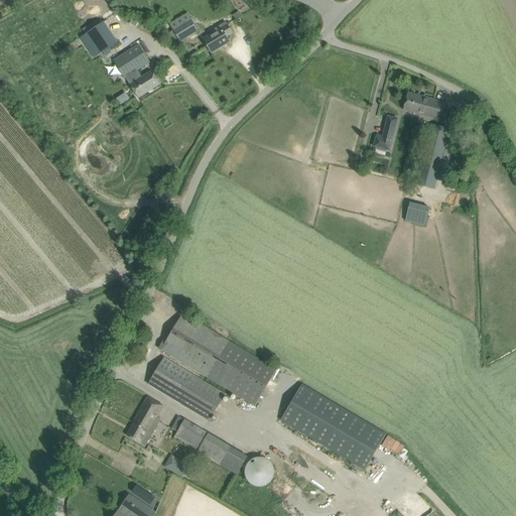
[(172,29),(180,41),(199,31),(190,18),(172,29)]
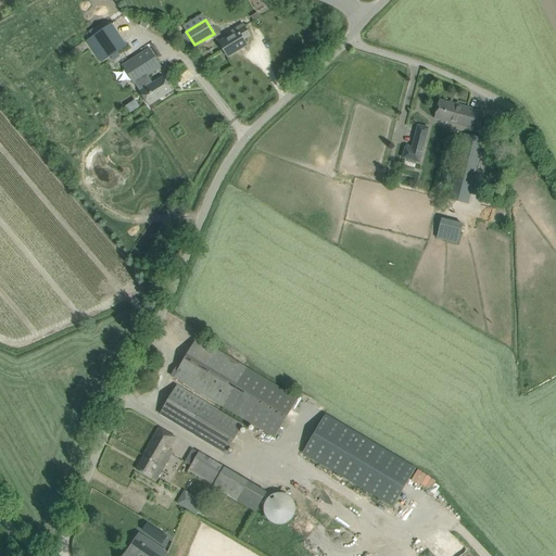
[(86,40),(102,63),(127,47),(112,23),(86,40)]
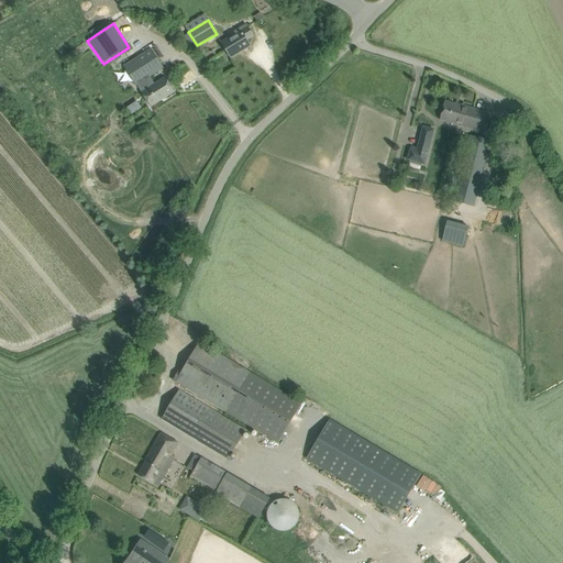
[(222,43),(231,57),(251,45),(247,40),(254,35),(246,24),(238,30),(240,32),(222,43)]
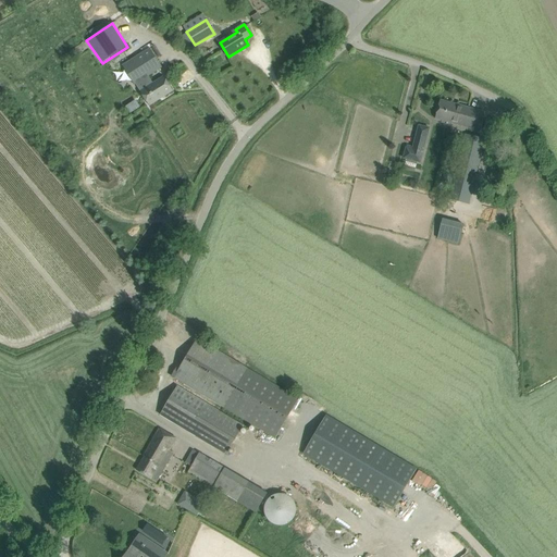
[(150,48),(123,65),(134,84),(135,84),(149,106),(173,90),(163,76),(152,84),(148,76),(162,66),(150,48)]
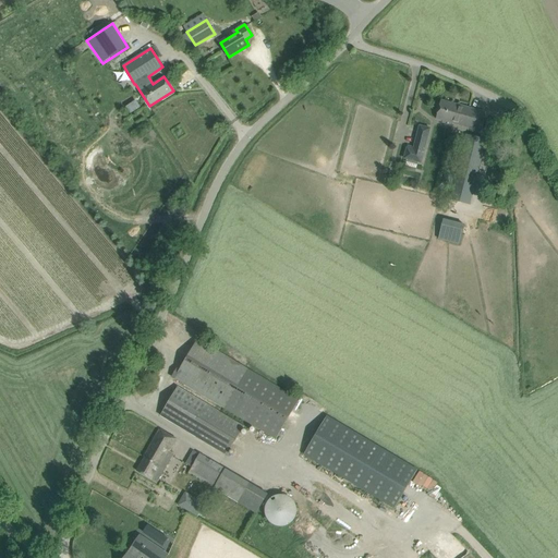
[(441,100),(436,119),(481,131),(486,112),(441,100)]
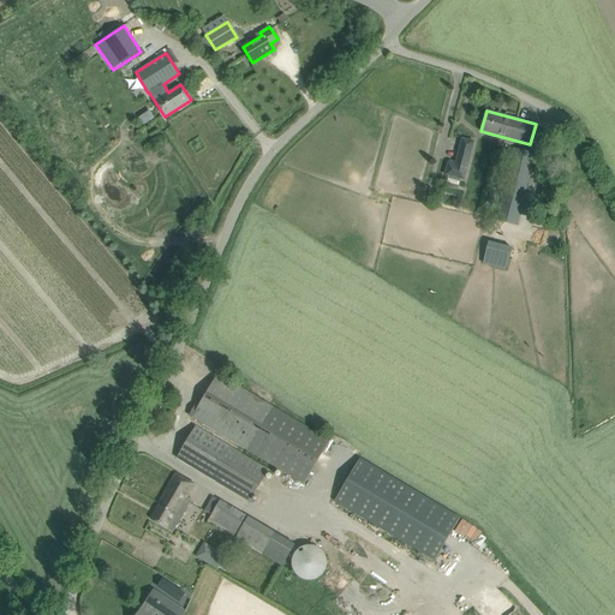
[(472,142),(463,141),(458,163),(451,162),(447,174),(464,178),(472,142)]
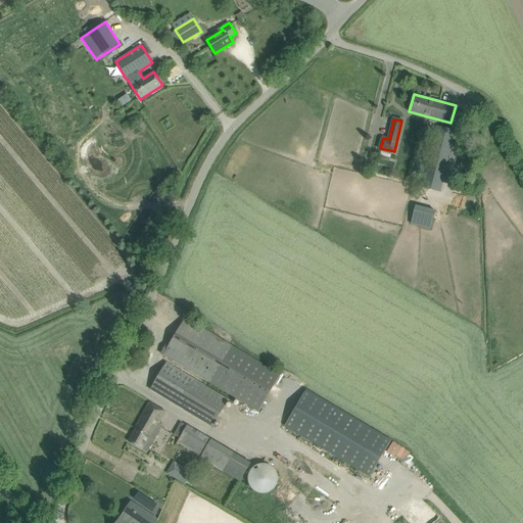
[(423,187),(441,191),(456,131),(437,127),(423,187)]
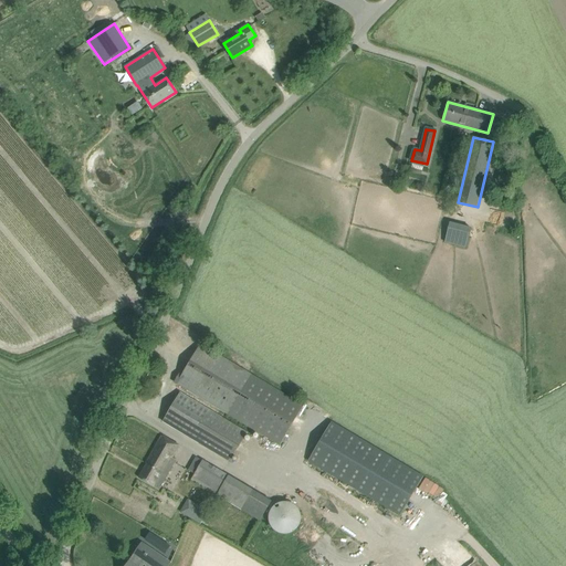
[(449,185),(459,187),(462,174),(452,171),(449,185)]
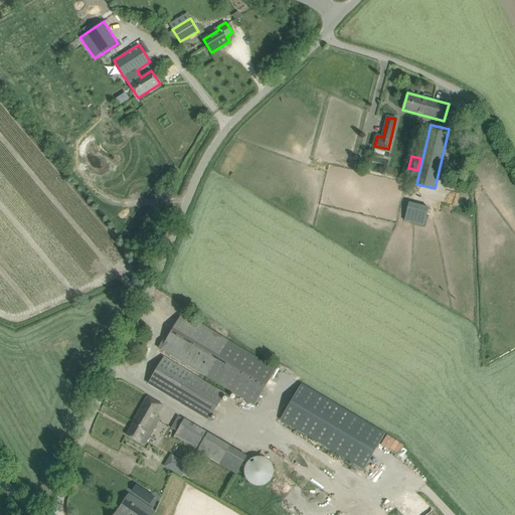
[(458,195),(457,205),(469,207),(470,196),(458,195)]
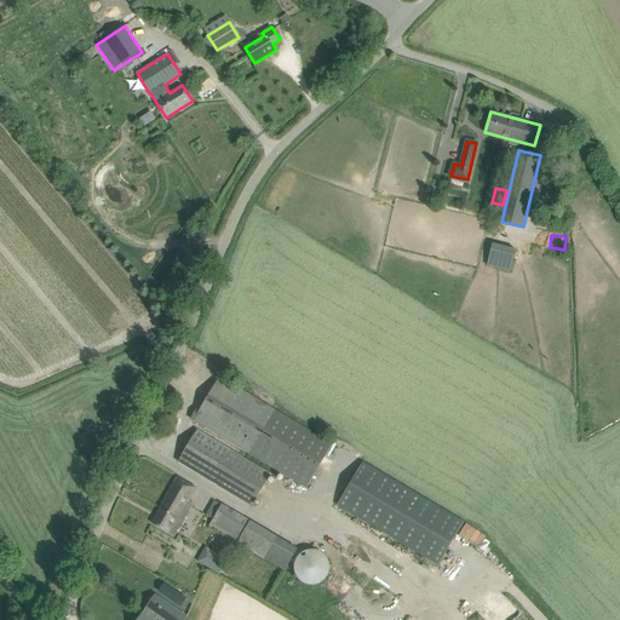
[(194,420),(205,426),(306,488),(333,445),(219,378),(194,420)]
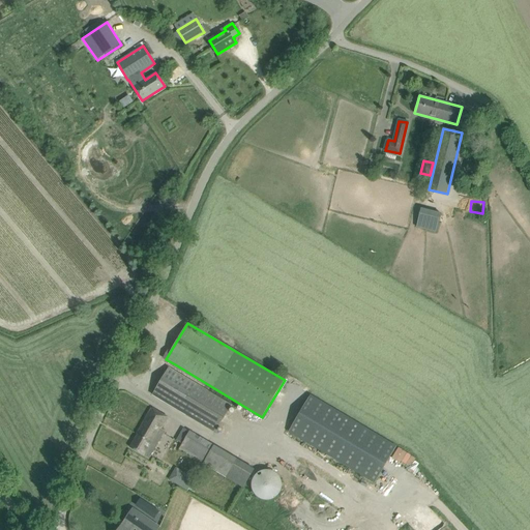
[(151,394),(214,433),(230,406),(167,367),(151,394)]
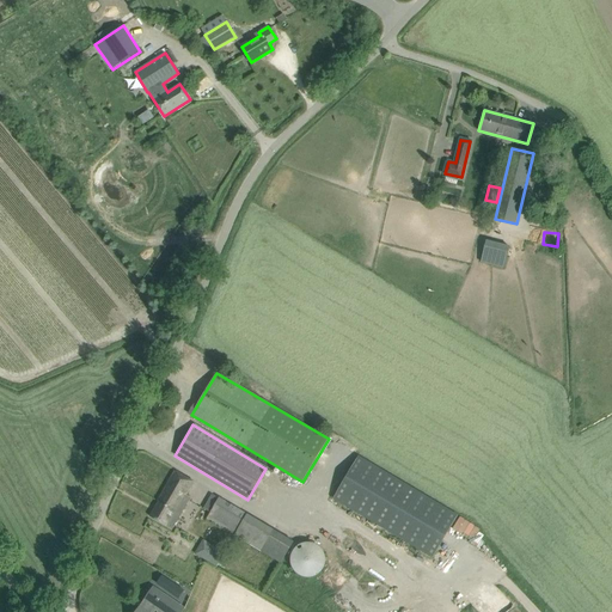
[(359,456),(332,499),(433,558),(458,515),(359,456)]
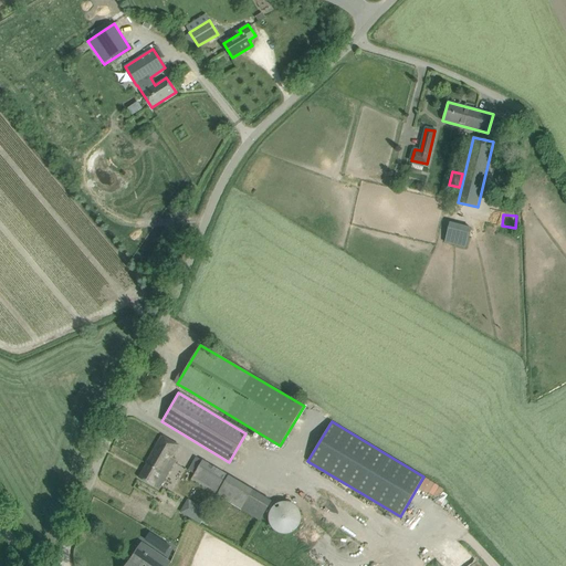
[(170,460),(179,446),(161,436),(146,463),(147,463),(139,478),(158,489),(174,462),(170,460)]
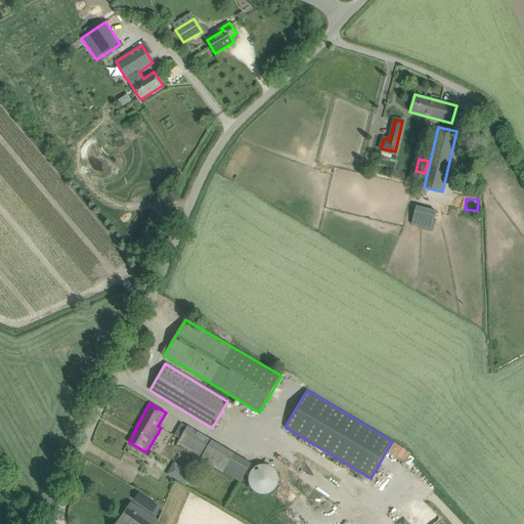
[(176,446),(201,461),(212,440),(187,426),(187,427),(181,424),(174,436),(180,439),(176,446)]
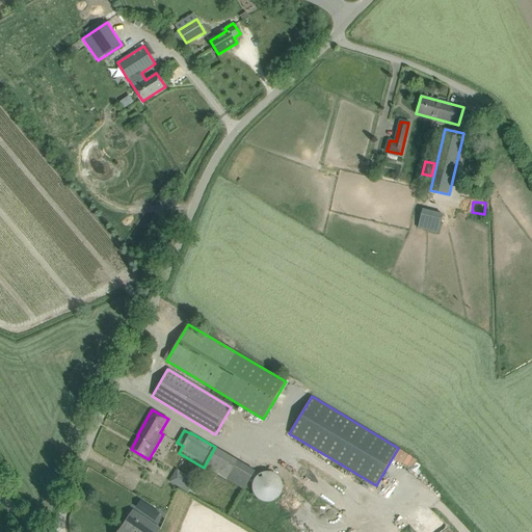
[(253,489),(253,491),(254,494),(255,495),(257,498),(258,499),(260,500),(262,501),(264,502),(266,502),(269,502),(271,502),(274,501),(275,500),(277,498),(280,497),(281,495),(282,493),(283,490),(283,488),(283,486),(283,484),(282,482),(281,480),(280,478),(277,476),(275,474),(272,473),(269,472),(266,472),(264,473),(261,473),(259,475),(257,477),(255,479),(254,481),(253,483),(253,486),(253,489)]
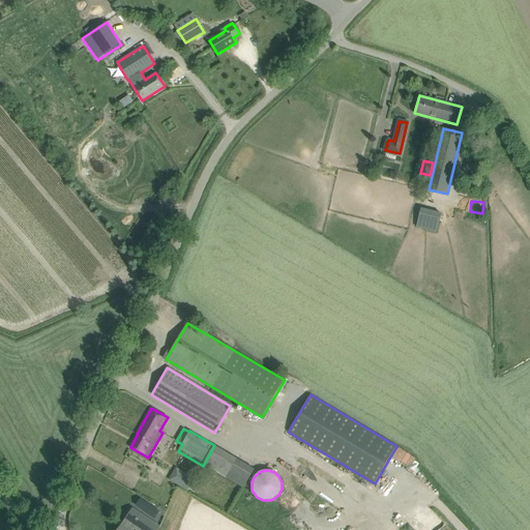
[(172,481),(187,491),(195,479),(184,472),(180,479),(175,476),(172,481)]
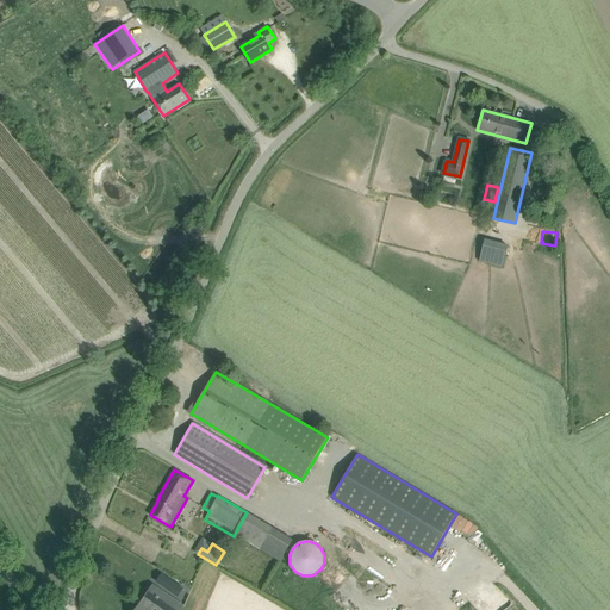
[(169,579),(163,586),(178,597),(184,589),(169,579)]
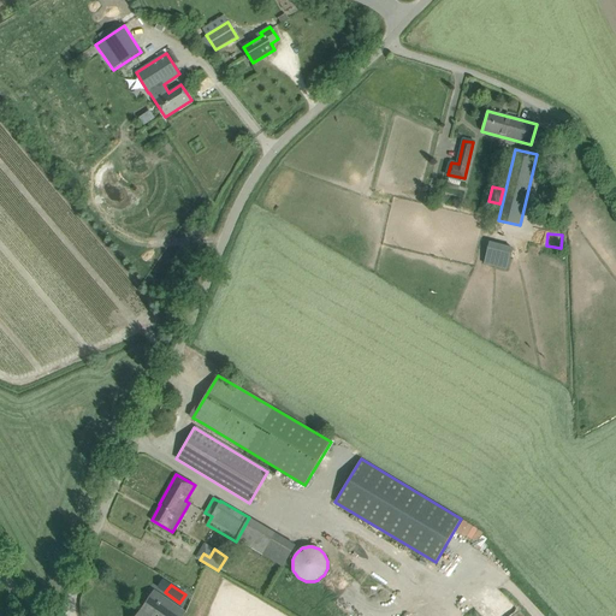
[(147,615),(141,611),(137,615),(182,615),(185,612),(163,597),(149,615),(147,615)]
